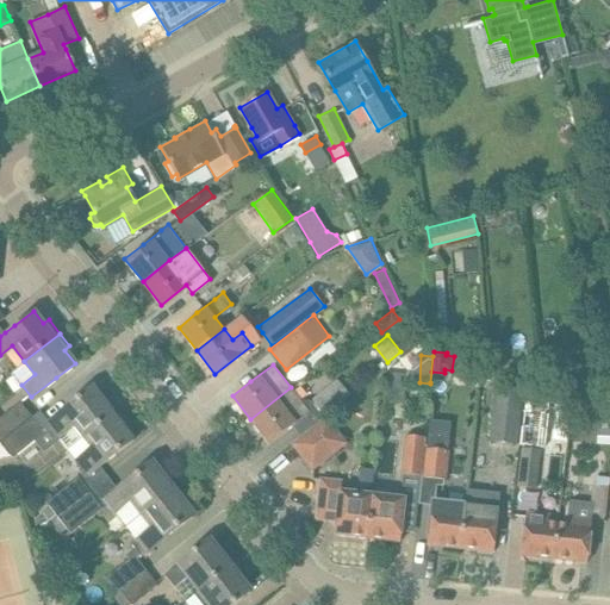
[(337,378),(311,399),(323,413),(348,392),(337,378)]
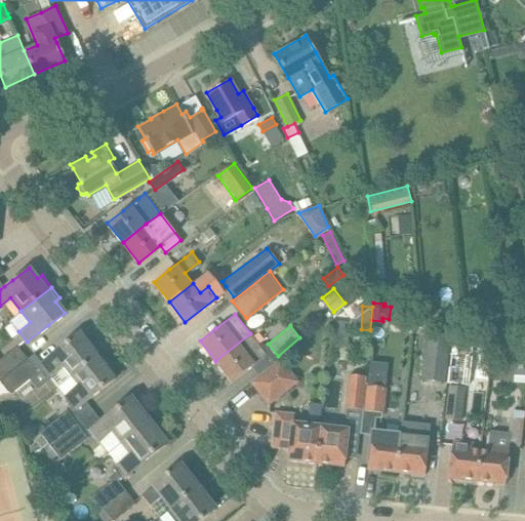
[(41,361),(40,363),(50,376),(58,386),(97,355),(79,331),(64,345),(41,361)]
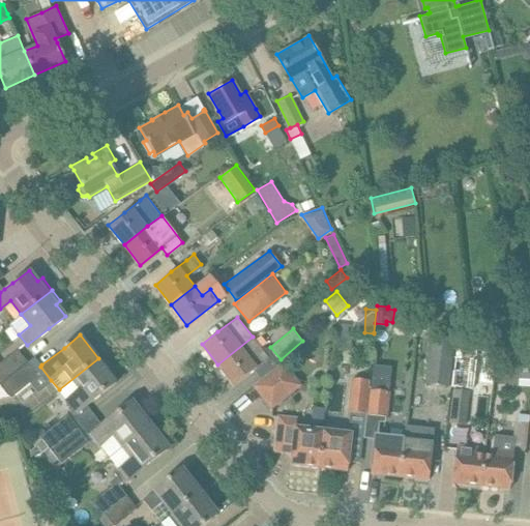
[(508,335),(494,338),(495,345),(509,343),(508,335)]
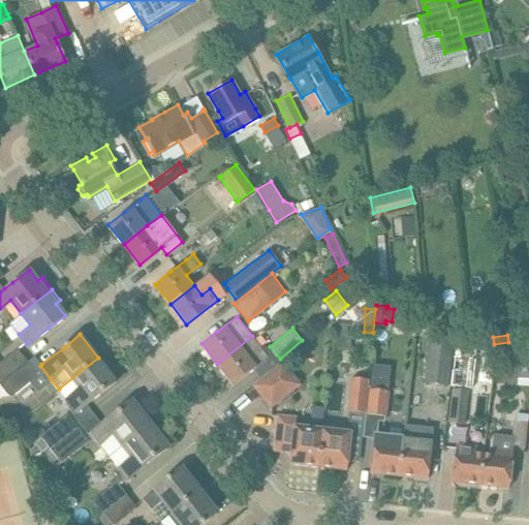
[(252,336),(217,364),(232,383),(249,371),(269,356),(260,345),(252,336)]
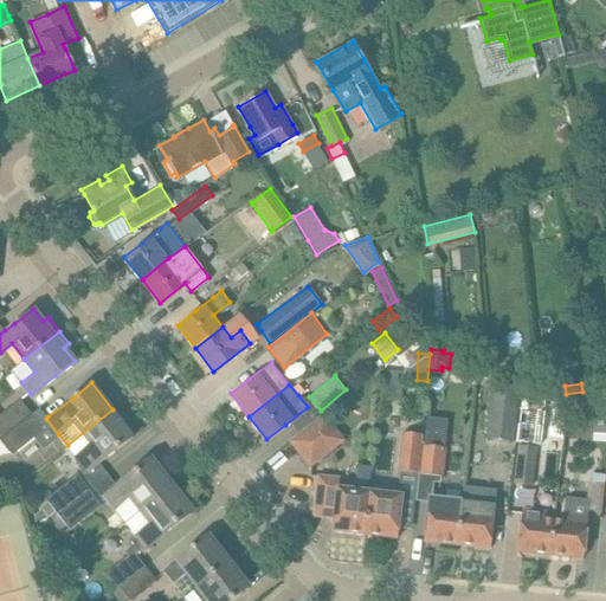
[(491,389),(487,435),(514,438),(519,393),(516,389),(491,387),(491,389)]
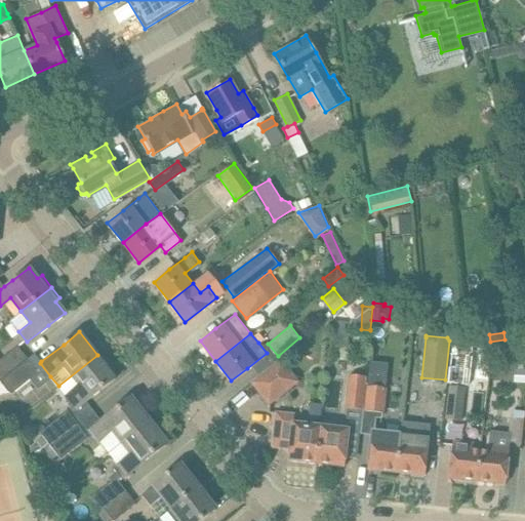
[(16,345),(0,357),(0,377),(27,357),(16,345)]
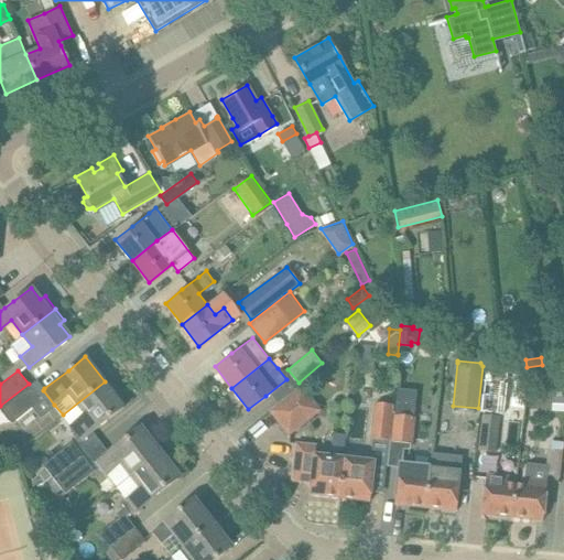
[(530,374),(527,395),(539,397),(542,376),(530,374)]
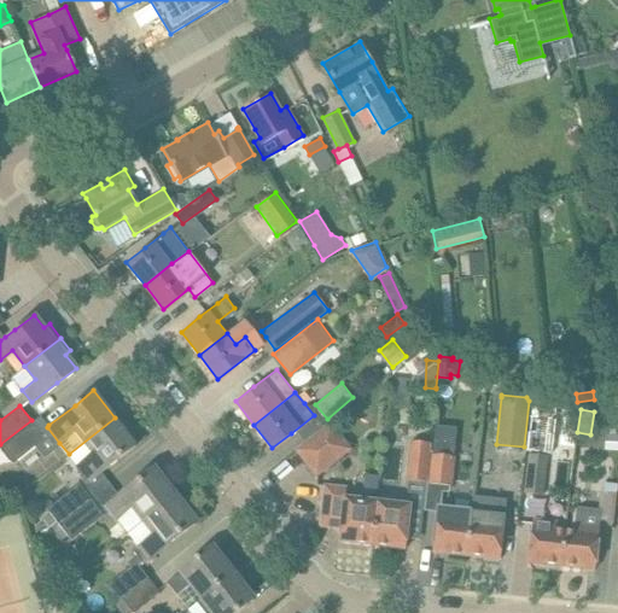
[(115,418),(69,454),(77,466),(86,477),(88,479),(100,470),(116,457),(135,443),(115,418)]
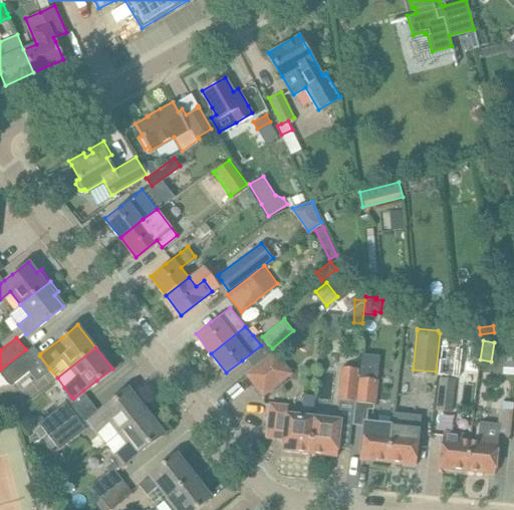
[(26,349),(0,369),(0,370),(9,381),(10,384),(36,363),(27,350),(26,349)]
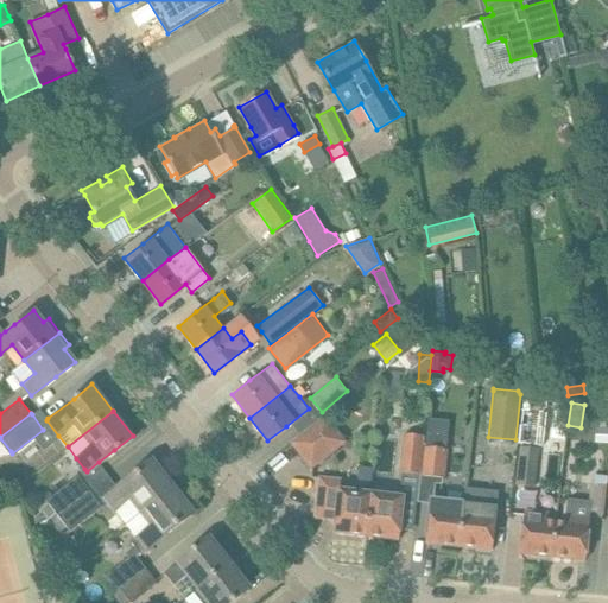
[(324,414),(291,440),(310,467),(344,439),(324,414)]
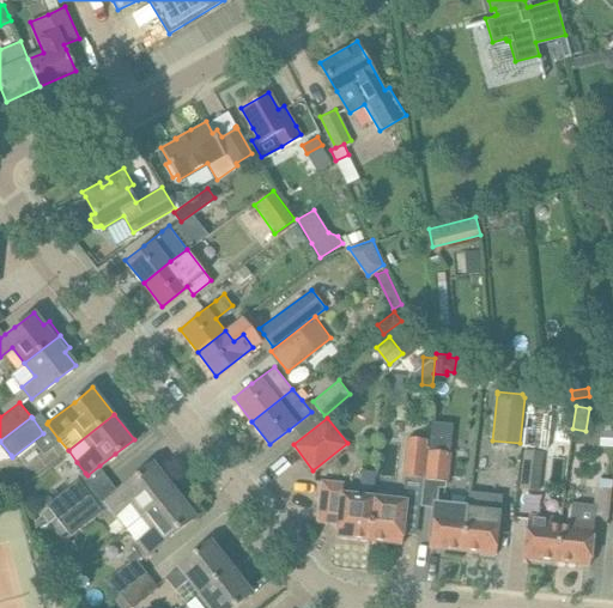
[(423,476),(420,503),(434,504),(434,502),(436,502),(438,485),(443,486),(444,479),(448,480),(451,450),(449,450),(453,423),(431,420),(425,476),(423,476)]
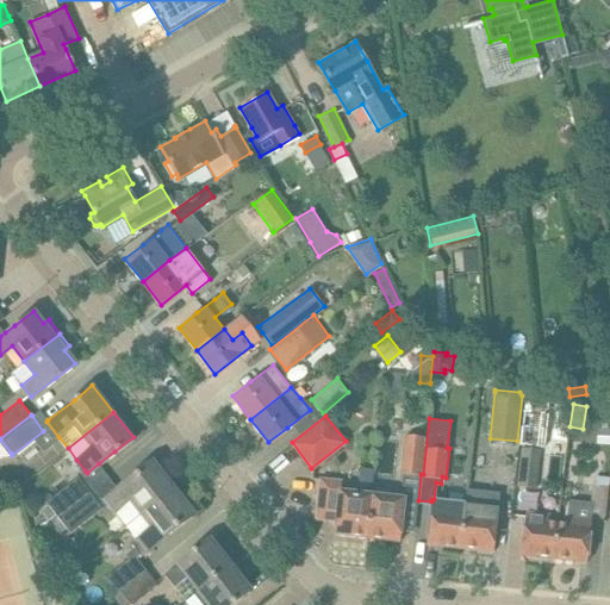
[(597,426),(597,441),(609,441),(609,426),(601,426),(597,426)]
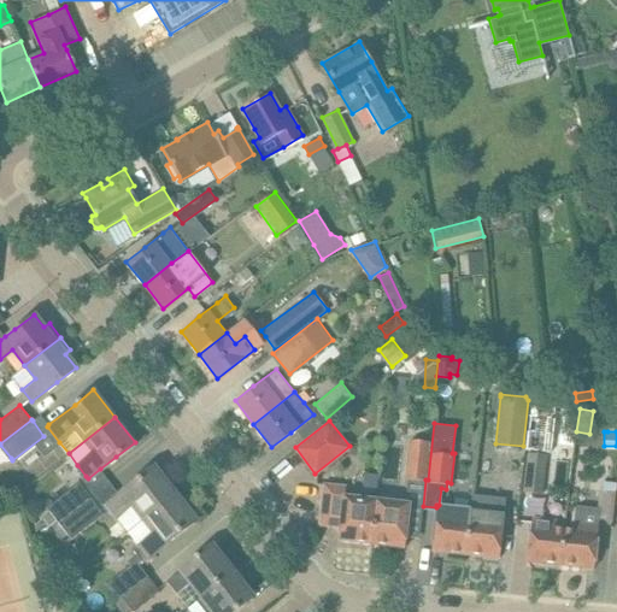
[(410,437),(405,476),(424,478),(429,440),(410,437)]
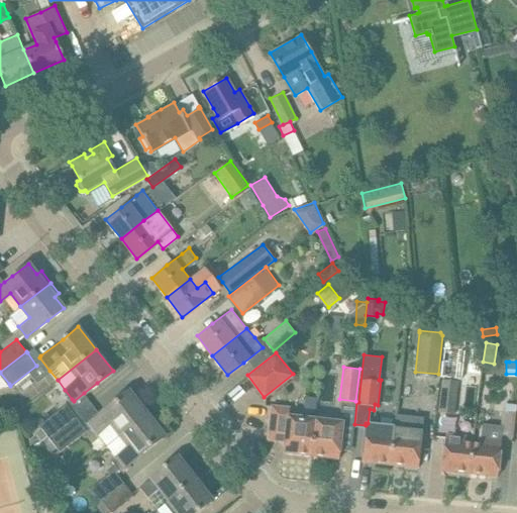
[(0,387),(9,384),(0,373),(0,387)]
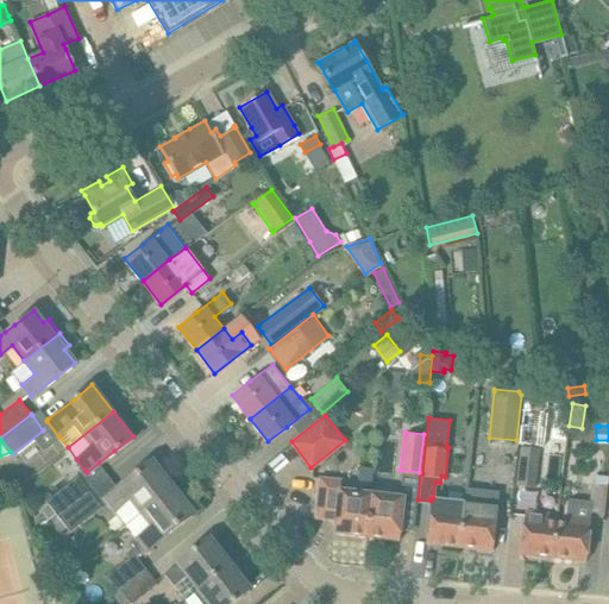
[(522,445),(518,482),(534,484),(538,447),(522,445)]
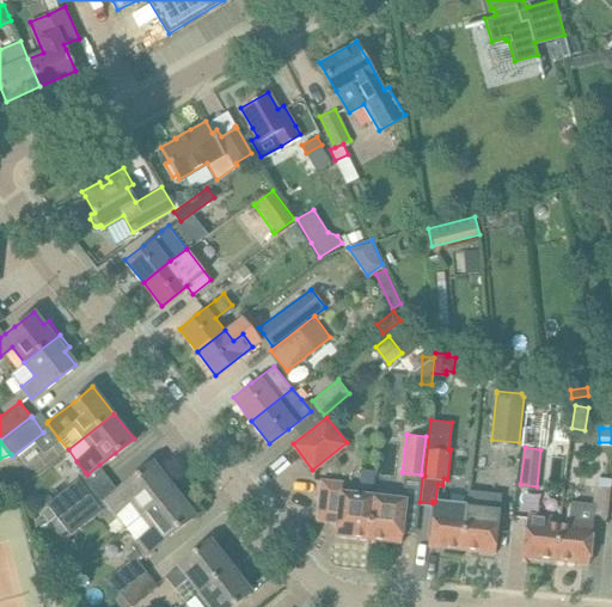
[(118,489),(105,500),(109,504),(115,513),(126,526),(173,489),(152,463),(134,477),(118,489)]
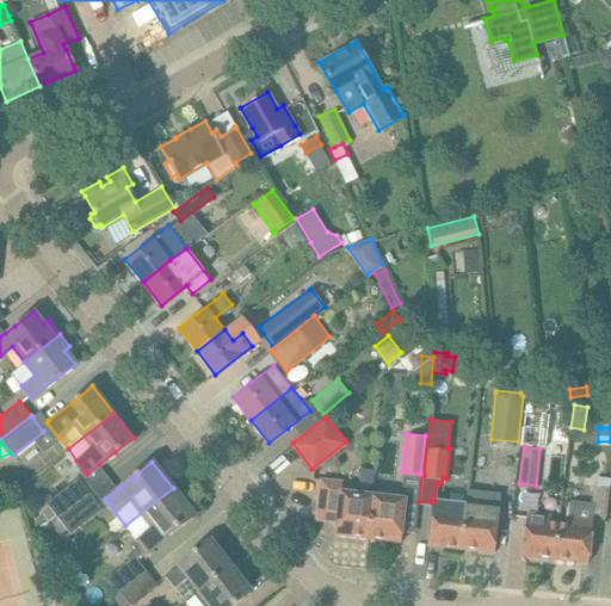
[(78,476),(45,501),(49,505),(59,517),(91,492),(78,476)]
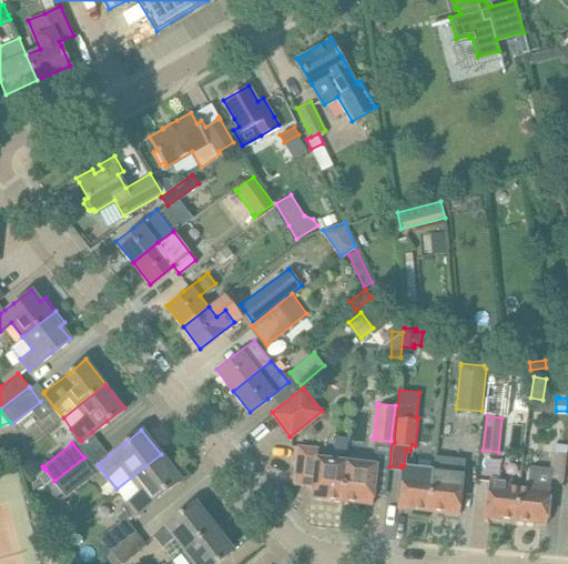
[(298,444),(293,482),(312,484),(315,455),(316,455),(317,446),(298,444)]
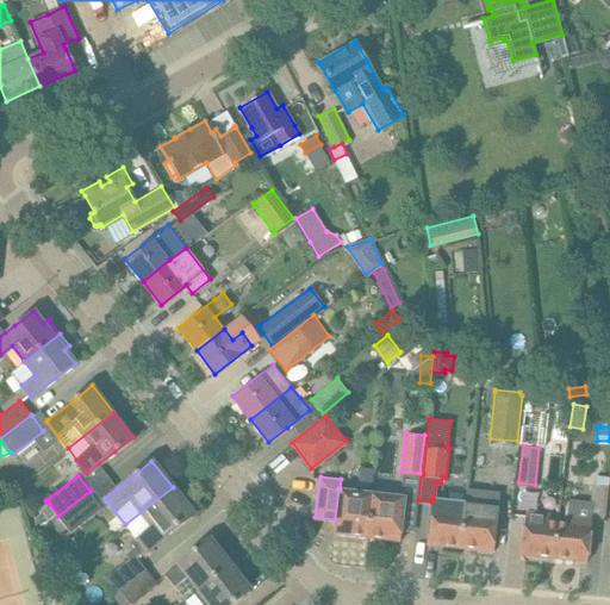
[(590,501),(590,511),(592,511),(605,512),(609,482),(592,481),(590,501)]
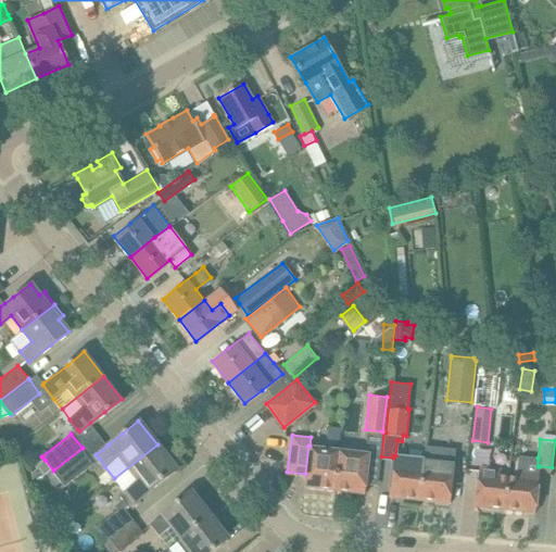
[(424,459),(419,498),(450,501),(452,479),(454,462),(451,462),(453,447),(426,443),(424,459)]
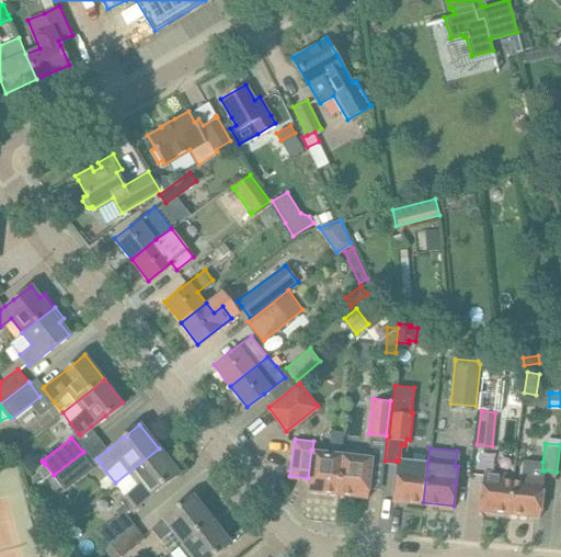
[(159,448),(115,482),(125,496),(126,496),(134,507),(160,486),(178,473),(159,448)]
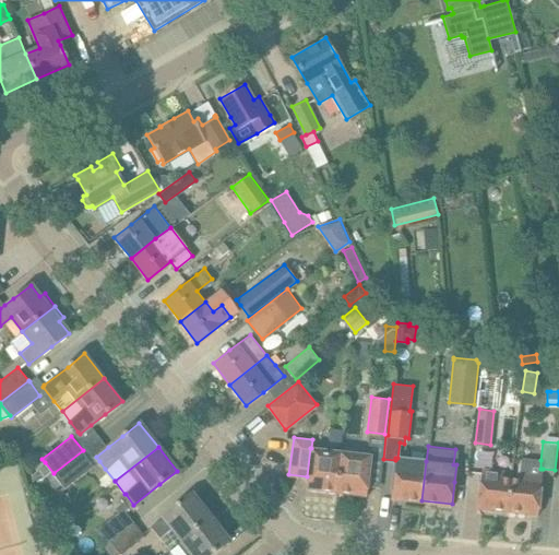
[(307,476),(306,487),(336,491),(341,451),(311,448),(310,448),(307,476)]
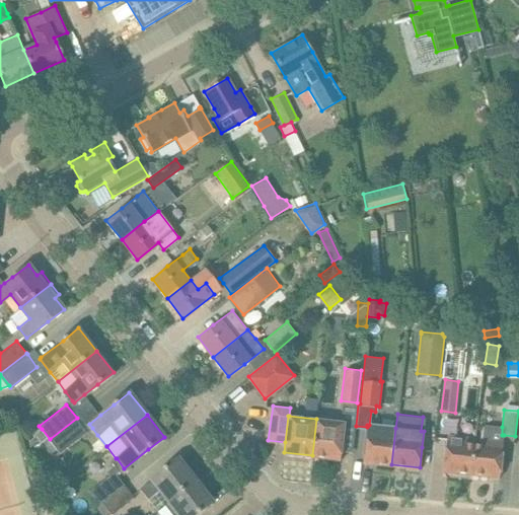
[(77,418),(50,439),(57,448),(60,453),(87,432),(77,418)]
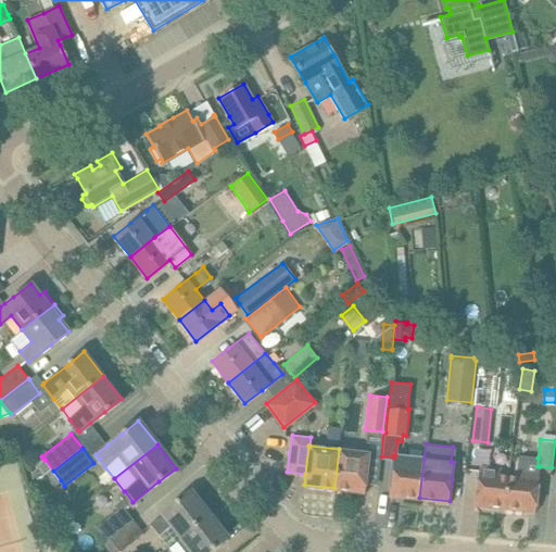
[(339,449),(335,488),(364,491),(365,484),(367,471),(368,452),(362,452),(348,450),(339,449)]
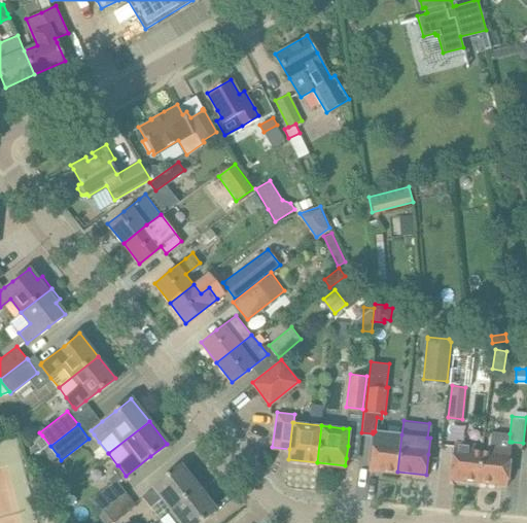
[(372,448),(369,468),(397,472),(401,434),(375,431),(373,431),(373,433),(372,448)]
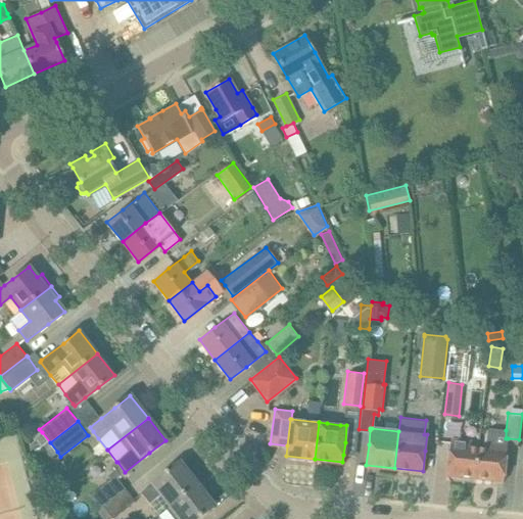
[(448,454),(446,474),(474,477),(478,447),(470,446),(470,439),(450,437),(448,454)]
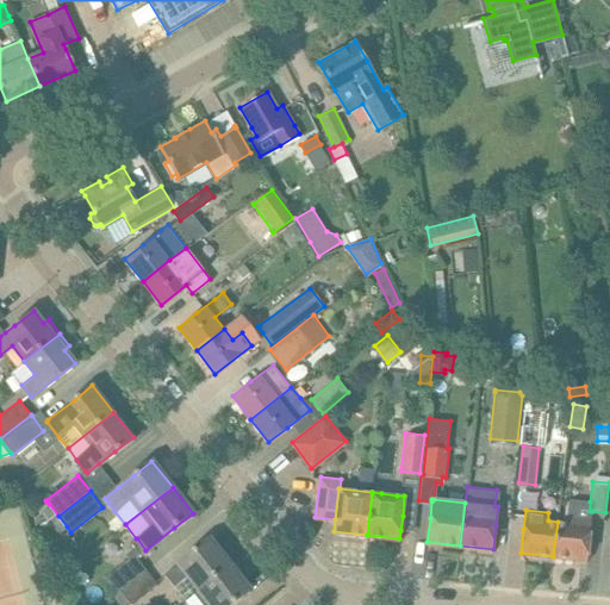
[(558,522),(553,556),(586,560),(589,536),(591,517),(567,515),(566,523),(558,522)]
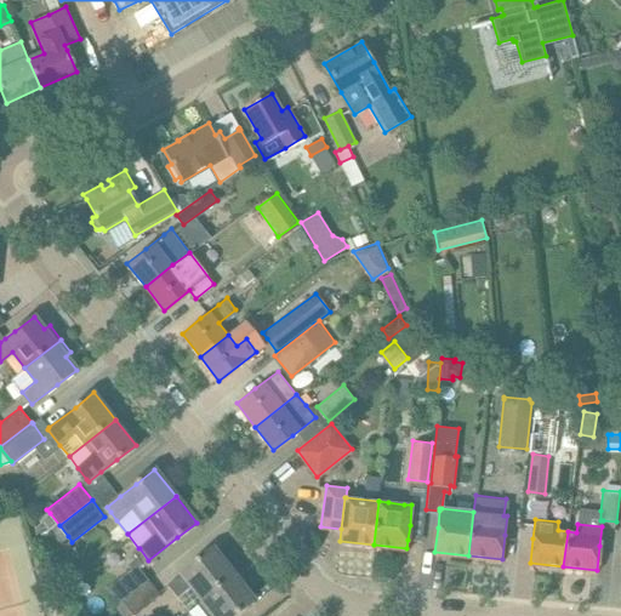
[(194,562),(166,583),(177,597),(191,586),(200,599),(233,572),(212,547),(194,562)]
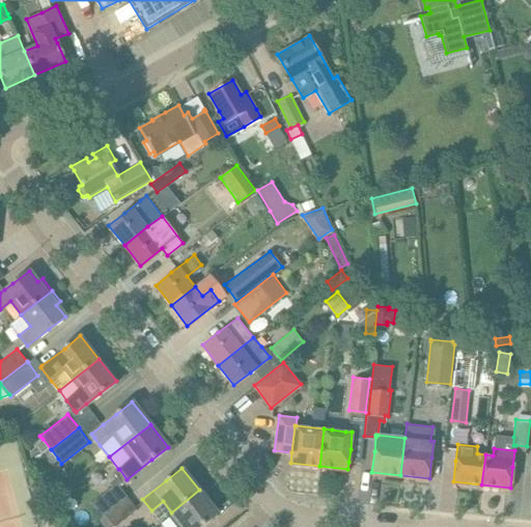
[(95,497),(90,501),(101,515),(127,495),(118,486),(116,481),(112,484),(95,497)]
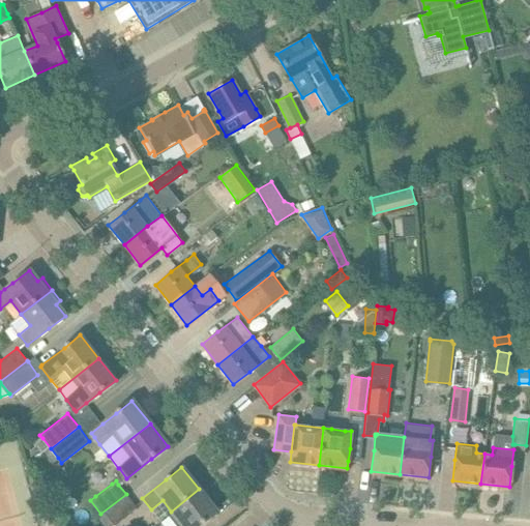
[(179,523),(175,525),(200,525),(201,525),(217,513),(199,489),(171,512),(179,523)]
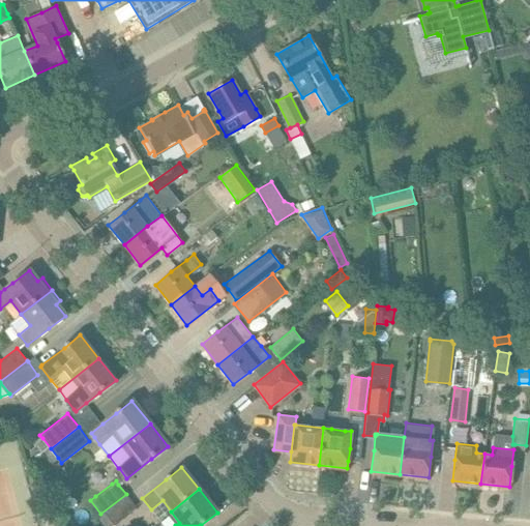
[(100,514),(97,517),(105,525),(107,525),(113,522),(114,524),(120,519),(136,506),(126,494),(100,514)]
